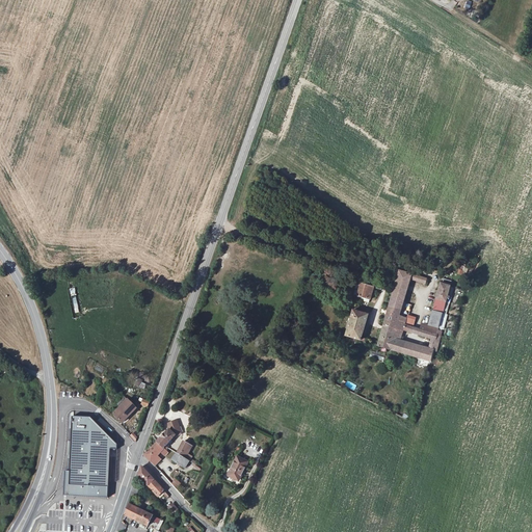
[(425,281),(426,275),(403,269),(387,323),(397,326),(397,325),(414,328),(416,323),(417,319),(401,315),(411,277),(425,281)]
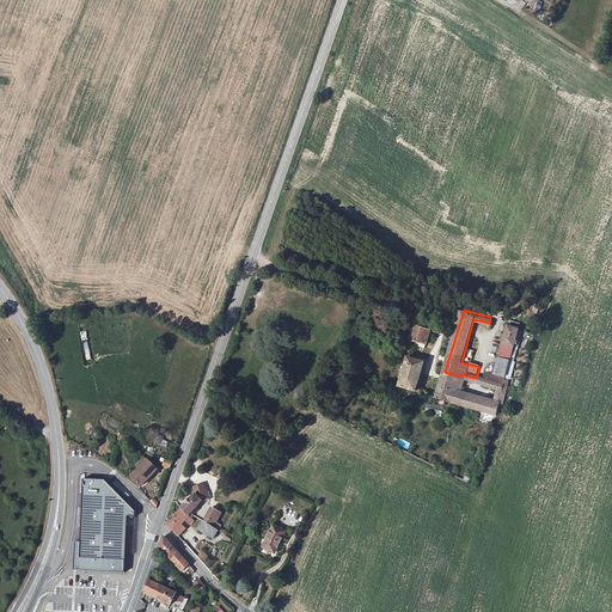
[(501,355),(512,357),(520,326),(510,324),(501,355)]
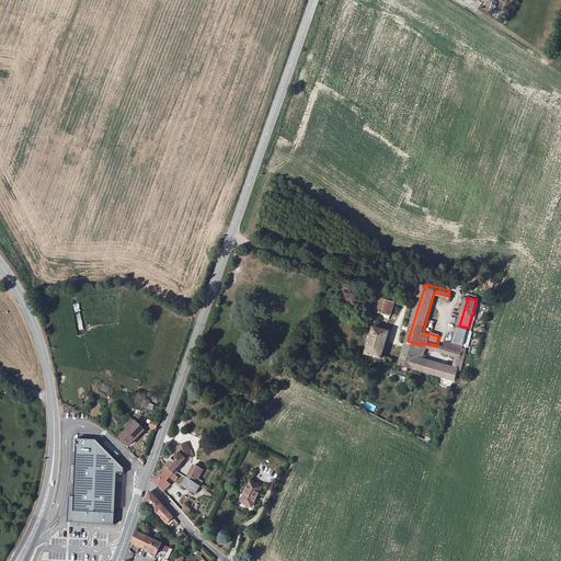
[(382,313),(396,316),(399,304),(387,300),(382,313)]
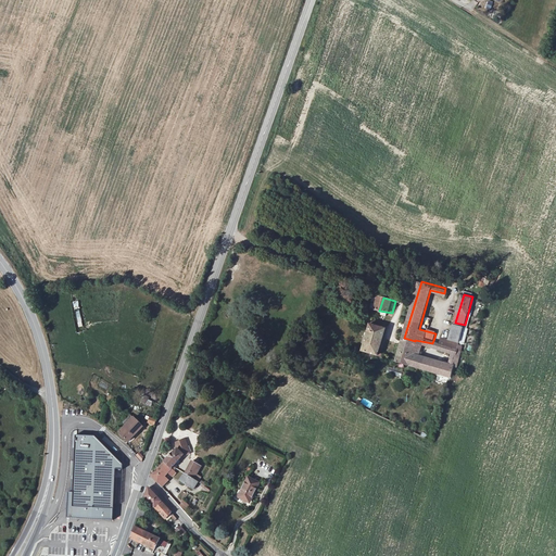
[(78,301),(73,302),(78,327),(83,327),(78,301)]
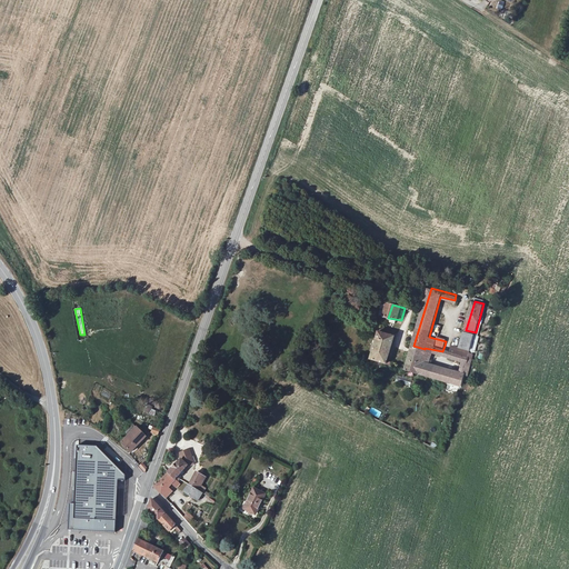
[(383,329),(372,358),(389,363),(399,333),(383,329)]
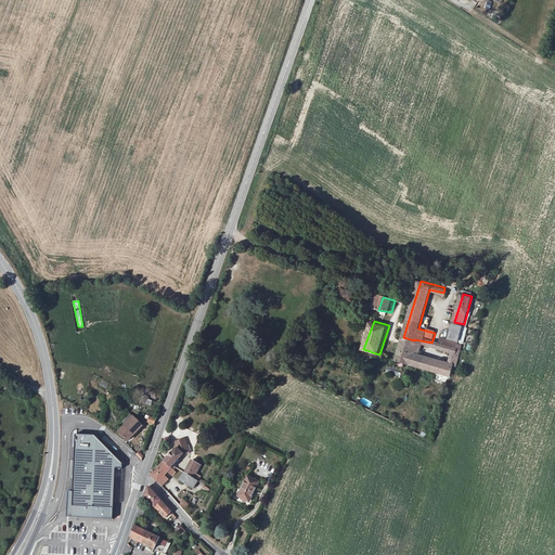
[(441,339),(462,344),(464,337),(442,332),(441,339)]
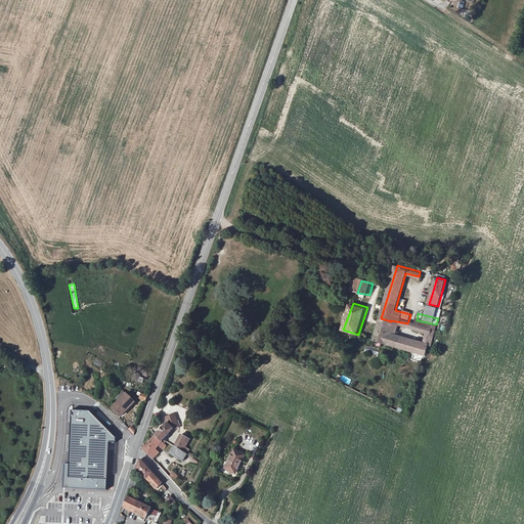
[(436,324),(417,320),(415,328),(428,331),(425,342),(396,335),(397,330),(379,324),(375,339),(396,345),(425,352),(426,347),(430,348),(436,325),(436,324)]
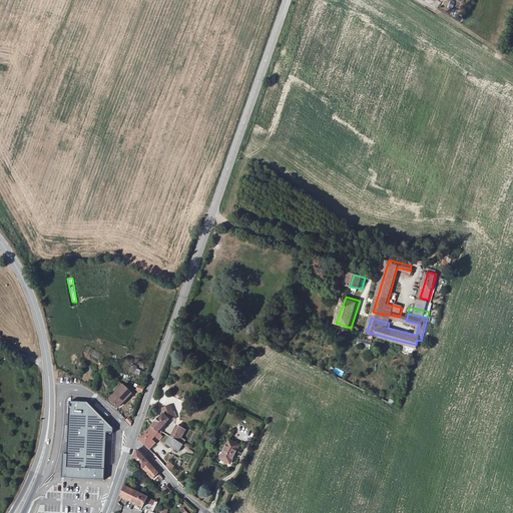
[(333,373),(343,377),(344,371),(334,368),(333,373)]
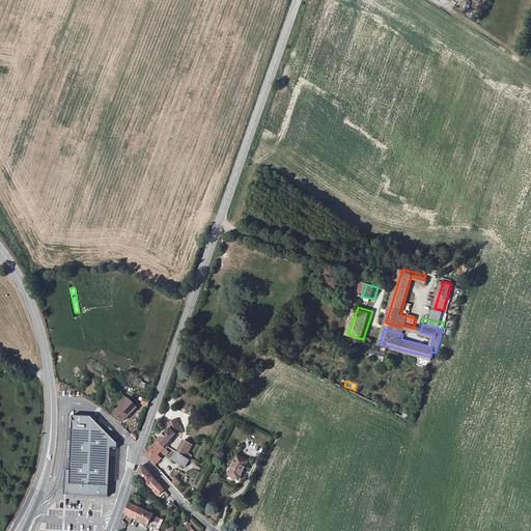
[(127,398),(112,414),(121,423),(136,408),(127,398)]
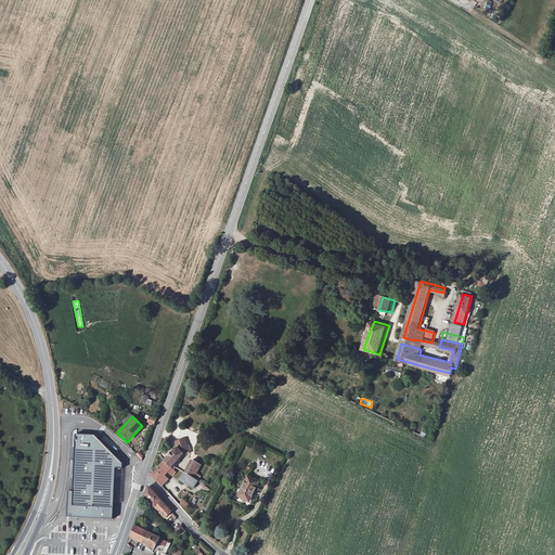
[(97,435),(76,435),(75,491),(69,491),(68,517),(114,518),(116,467),(121,467),(123,462),(97,435)]
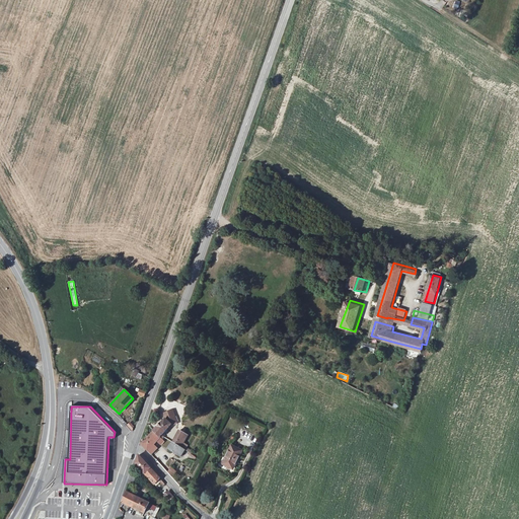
[(154,429),(155,430),(163,435),(173,423),(176,422),(172,410),(163,413),(165,420),(154,429)]
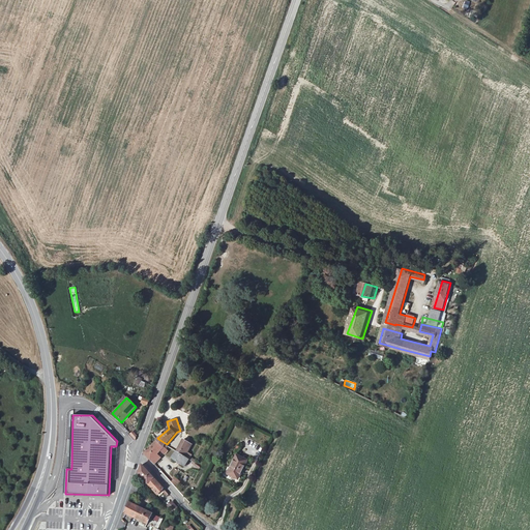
[(185,438),(180,449),(177,448),(175,451),(178,452),(176,458),(189,465),(190,462),(194,464),(196,460),(188,454),(190,450),(186,448),(190,441),(185,438)]
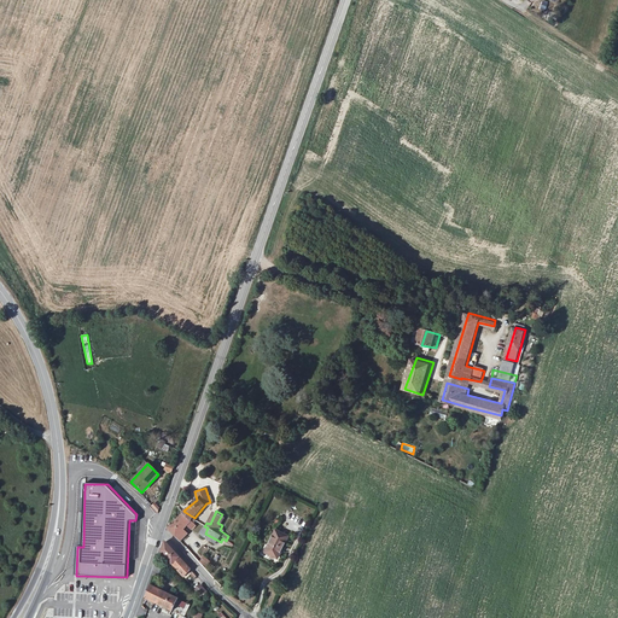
[(185,529),(194,518),(185,512),(172,525),(184,538),(188,532),(185,529)]
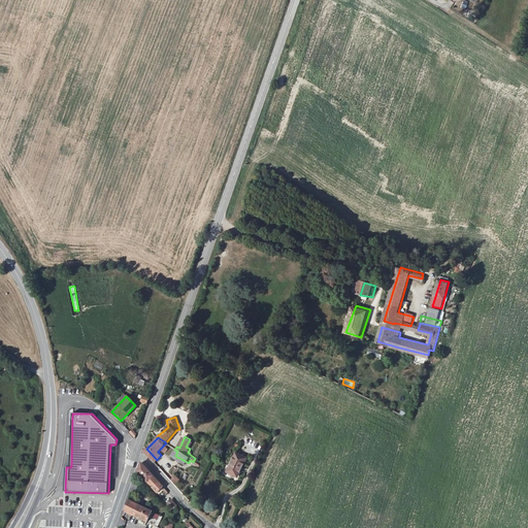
[(225,472),(235,477),(243,460),(233,455),(225,472)]
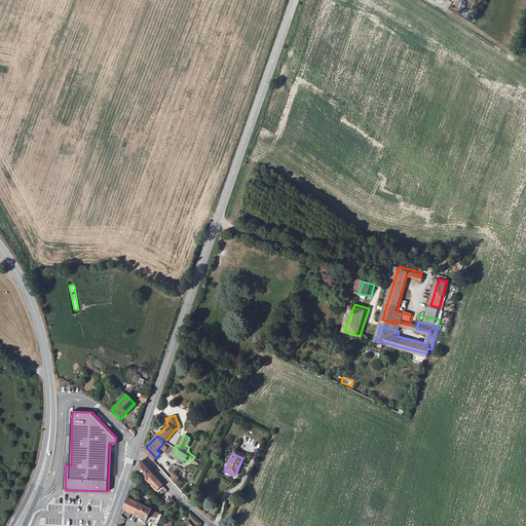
[(137,473),(153,487),(157,491),(162,486),(158,482),(150,474),(140,464),(137,473)]
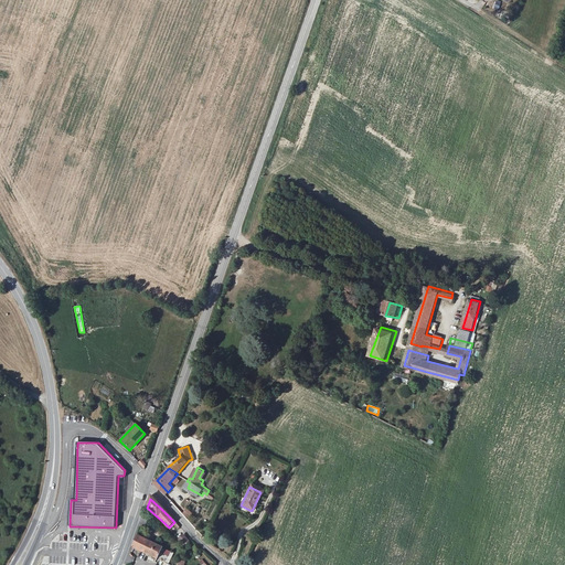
[(145,515),(138,535),(142,537),(148,518),(145,515)]
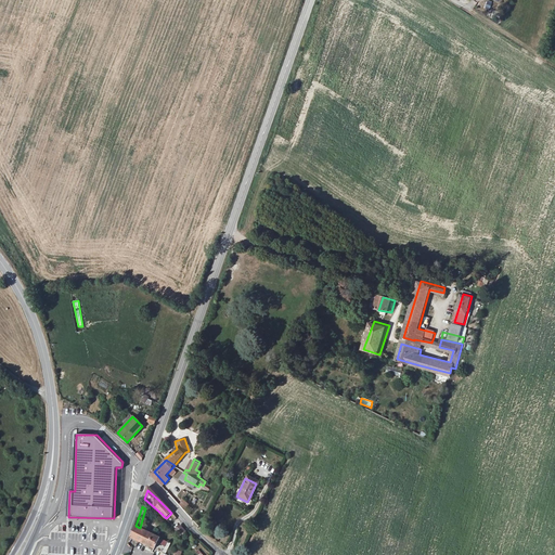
[(175,529),(180,537),(186,531),(180,524),(175,529)]
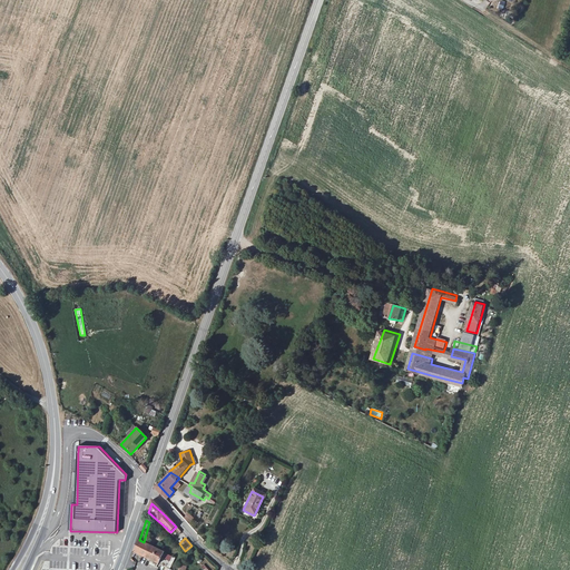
[(165,552),(144,542),(139,540),(135,551),(159,563),(165,552)]
